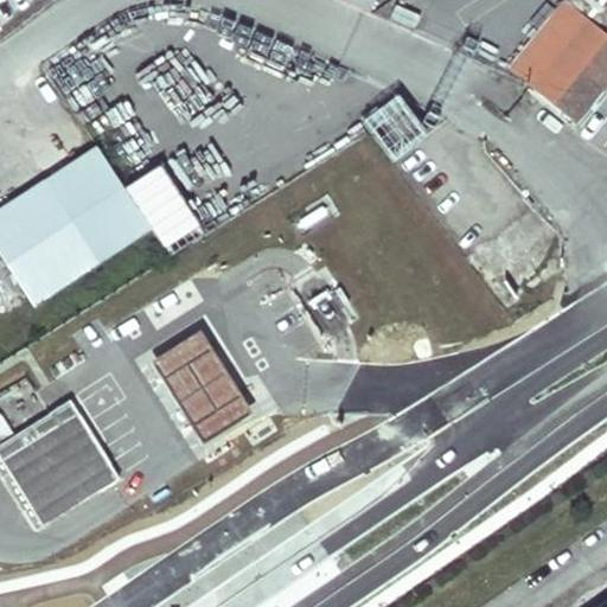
[(606,0),(564,0),(512,65),(530,80),(526,84),(572,120),(606,76),(606,0)]
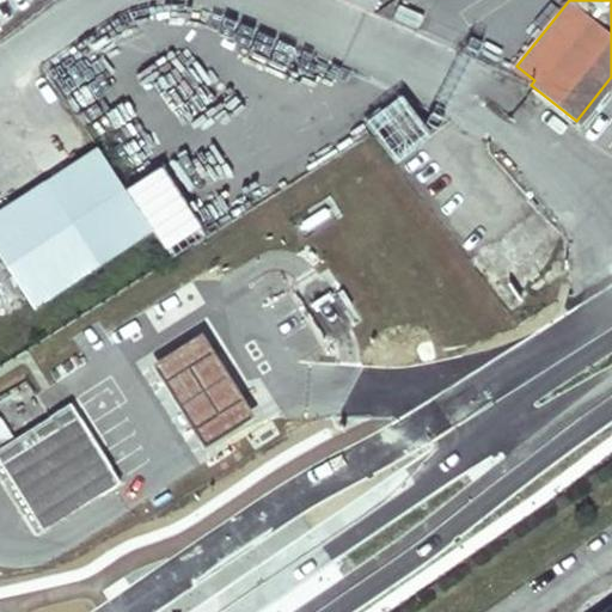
[(422,114),(416,124),(429,132),(435,121),(422,114)]
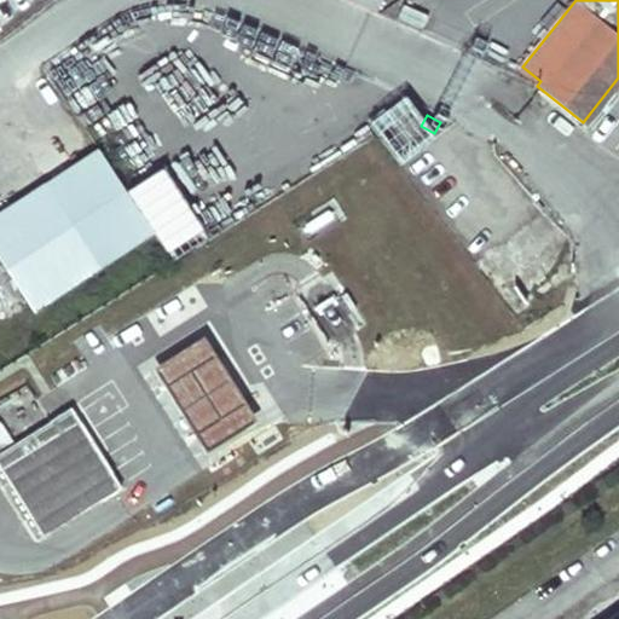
[(103,149),(0,215),(0,252),(38,310),(157,232),(103,149)]
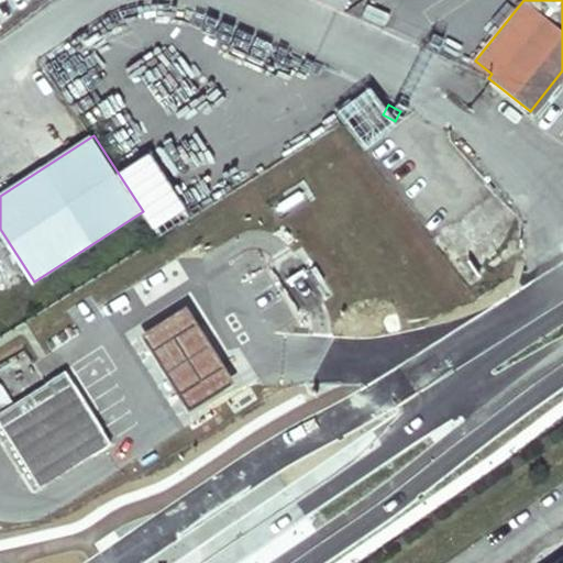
[(327,299),(300,261),(278,276),(305,315),(327,299)]
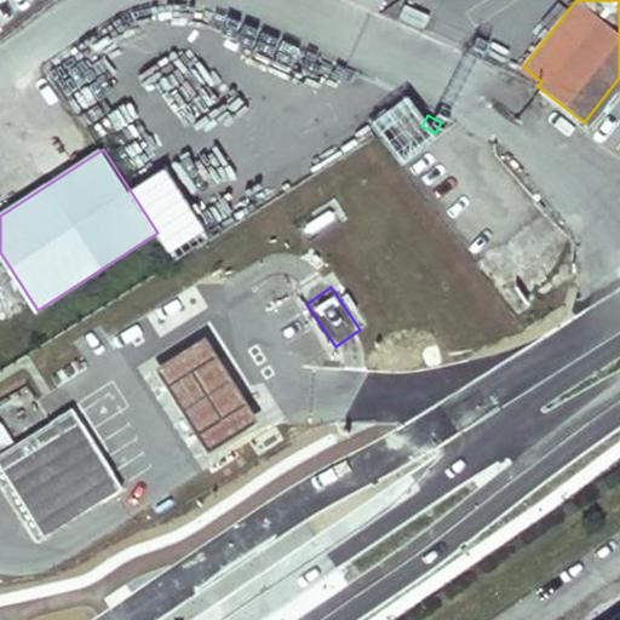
[(5,422),(0,424),(0,463),(44,534),(101,499),(103,501),(124,487),(98,447),(74,407),(53,420),(52,423),(18,443),(5,422)]
